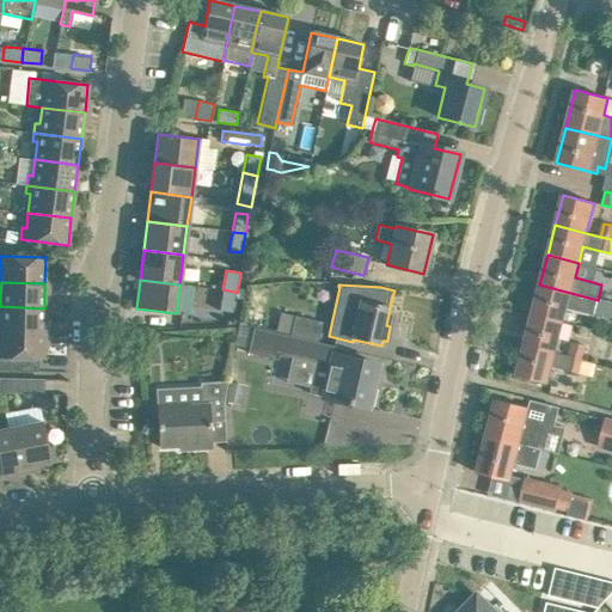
[(594,314),(598,300),(539,285),(532,314),(561,322),(564,307),(594,314)]
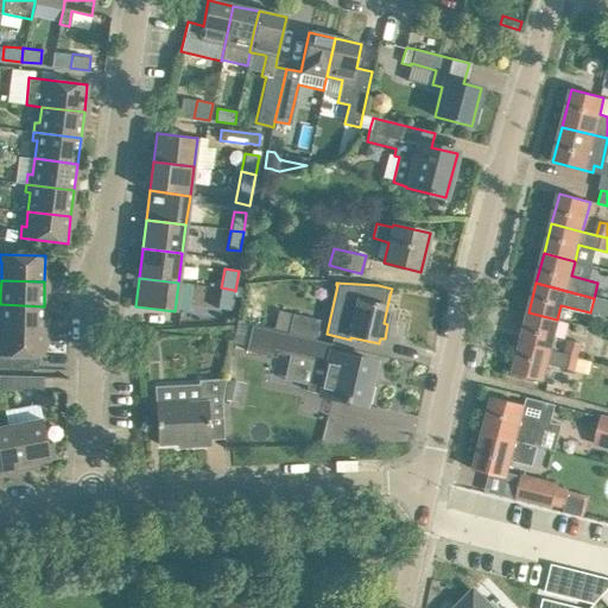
[(232,310),(235,291),(233,290),(221,287),(217,308),(232,310)]
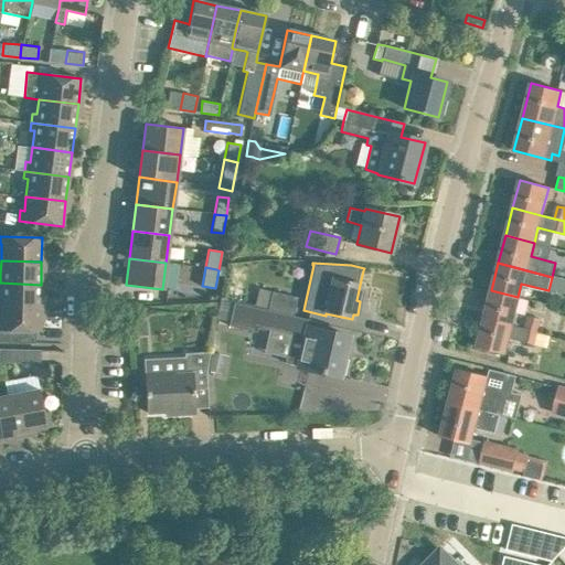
[(564,279),(552,277),(548,290),(564,295),(564,279)]
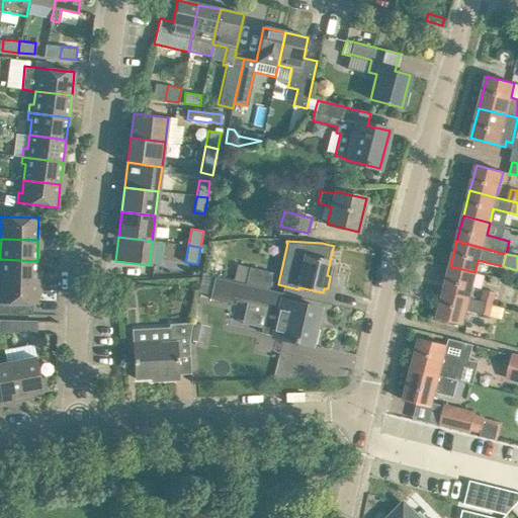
[(0,281),(36,282),(37,261),(0,259),(0,267),(0,277),(0,281)]
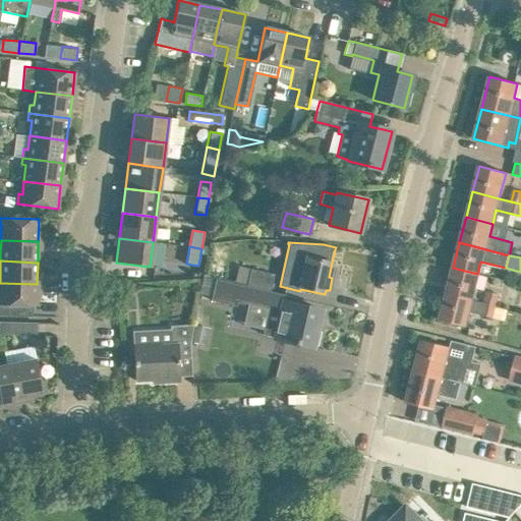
[(239,267),(235,284),(270,291),(274,275),(239,267)]
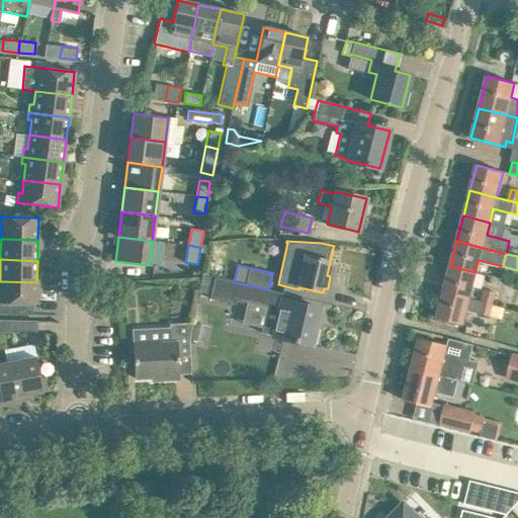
[(468,297),(475,272),(450,266),(444,291),(468,297)]
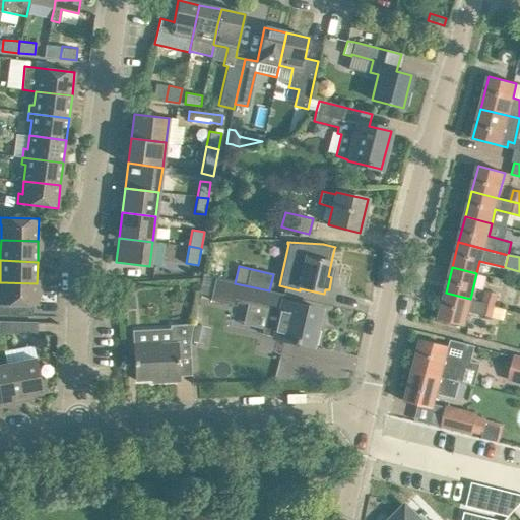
[(237,301),(268,308),(262,333),(274,336),(273,337),(312,347),(321,309),(291,303),(283,301),(284,295),(269,290),(235,283),(215,278),(210,299),(236,305),(237,301)]
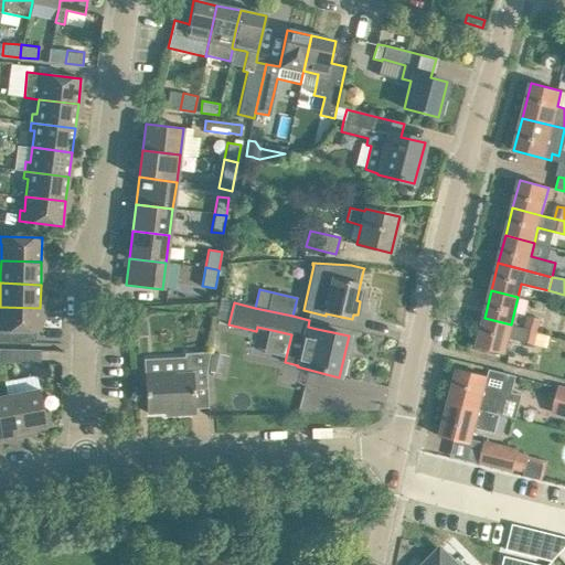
[(40,331),(40,308),(0,307),(0,342),(34,343),(34,331),(40,331)]
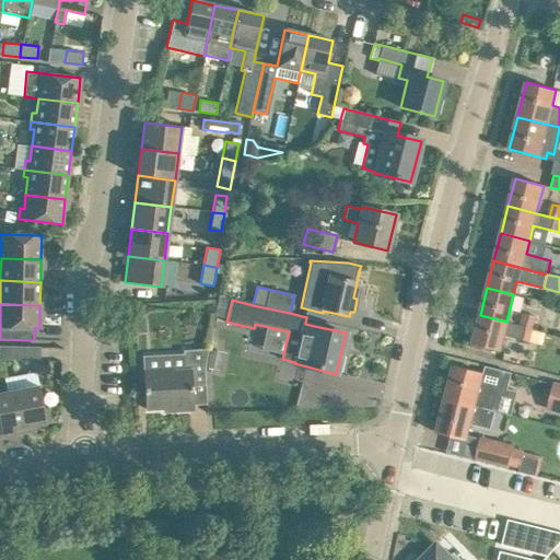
[(518,326),(533,330),(537,316),(522,313),(518,326)]
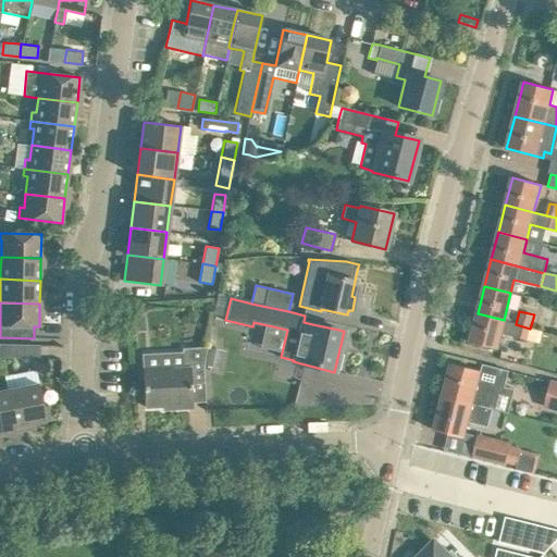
[(496,348),(504,320),(478,313),(470,342),(496,348)]
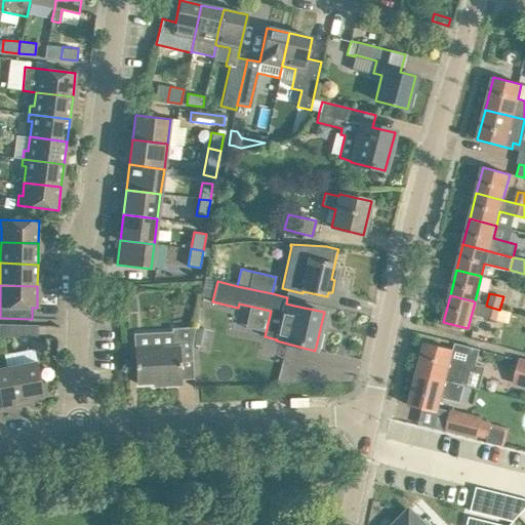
[(496,321),(499,310),(486,306),(483,317),(496,321)]
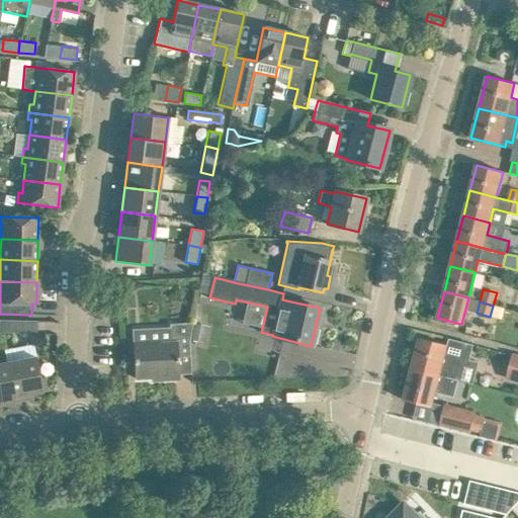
[(0,331),(9,332),(10,320),(0,319),(0,331)]
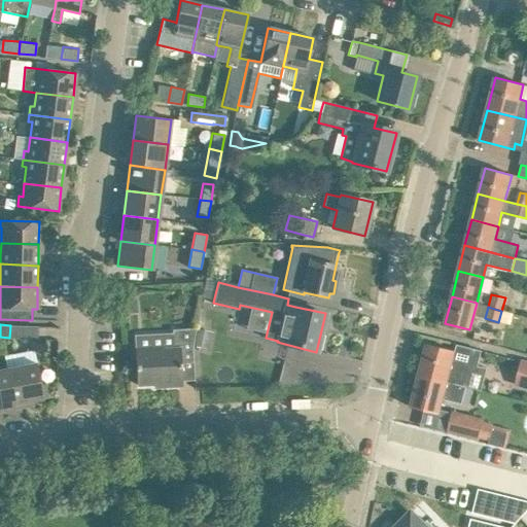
[(37,338),(37,326),(37,325),(10,325),(9,338),(37,338)]
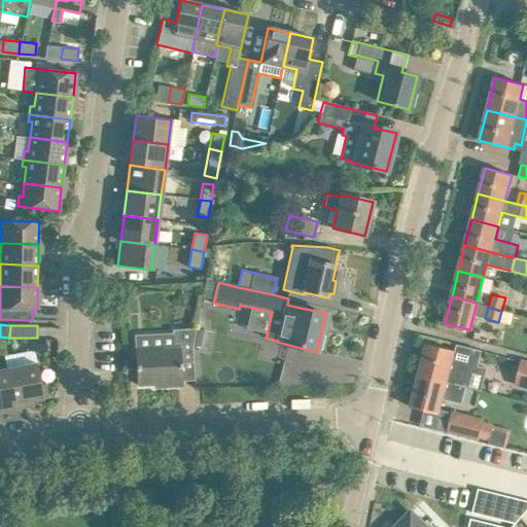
[(192,347),(196,328),(172,329),(173,349),(135,351),(137,384),(162,383),(162,386),(182,385),(181,362),(192,362),(192,347)]
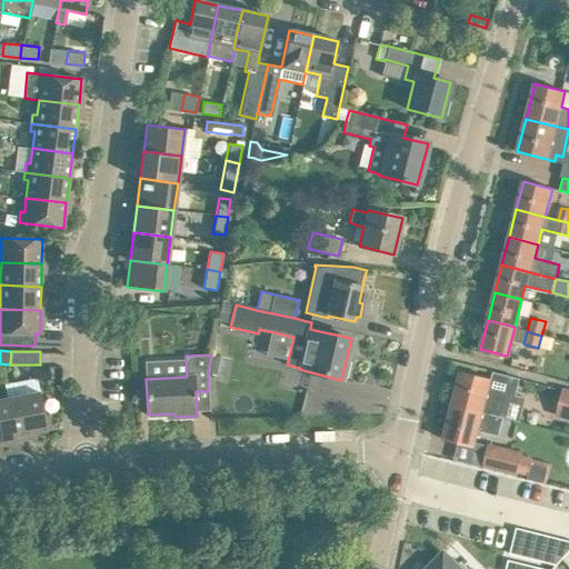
[(222,376),(226,362),(227,359),(213,356),(212,361),(209,372),(222,376)]
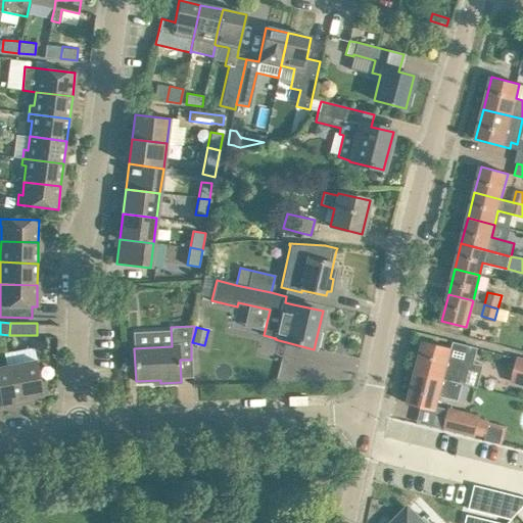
[(416,372),(463,384),(472,346),(453,341),(452,348),(423,341),(416,372)]
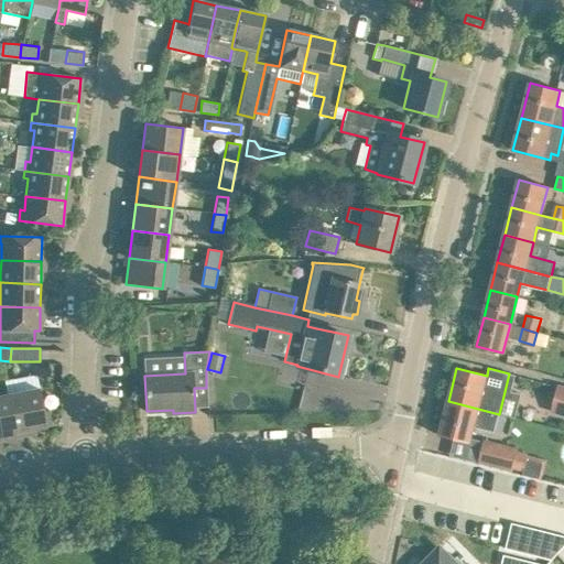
[(13,379),(23,432),(51,426),(47,411),(43,412),(36,375),(13,379)]
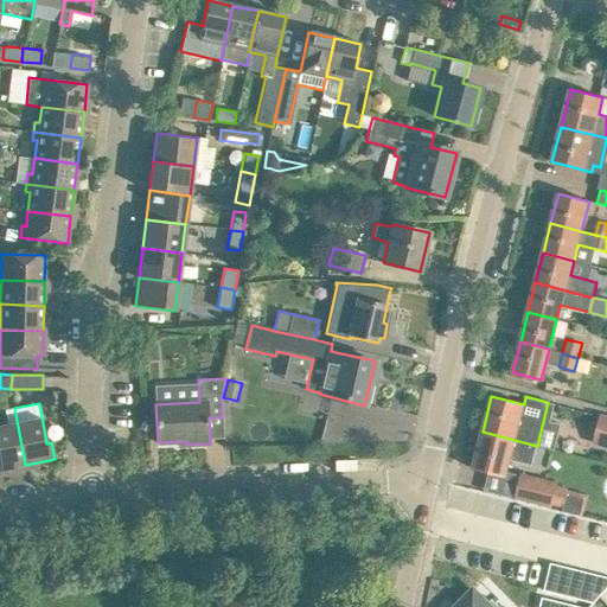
[(16,466),(25,465),(14,408),(4,410),(6,423),(0,423),(0,455),(4,473),(17,471),(16,466)]
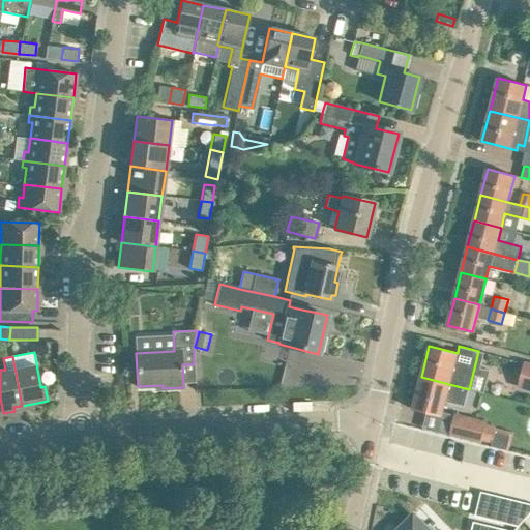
[(529,363),(524,362),(518,386),(529,388),(529,363)]
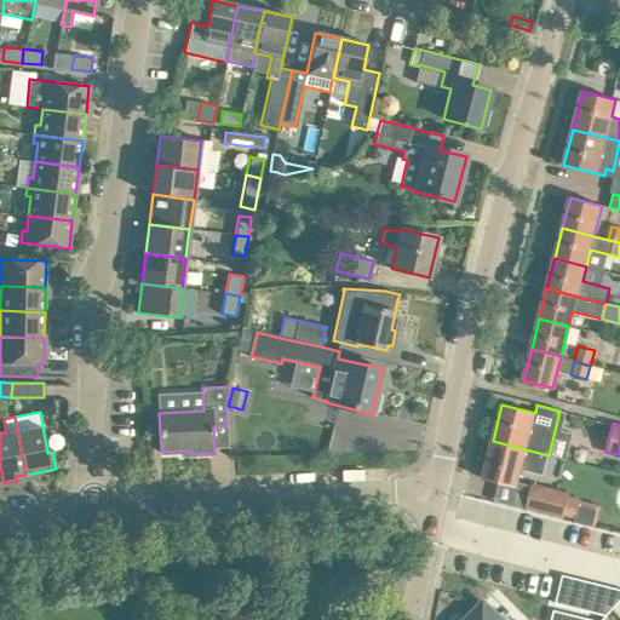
[(544,475),(549,455),(493,441),(483,478),(516,487),(521,470),(544,475)]
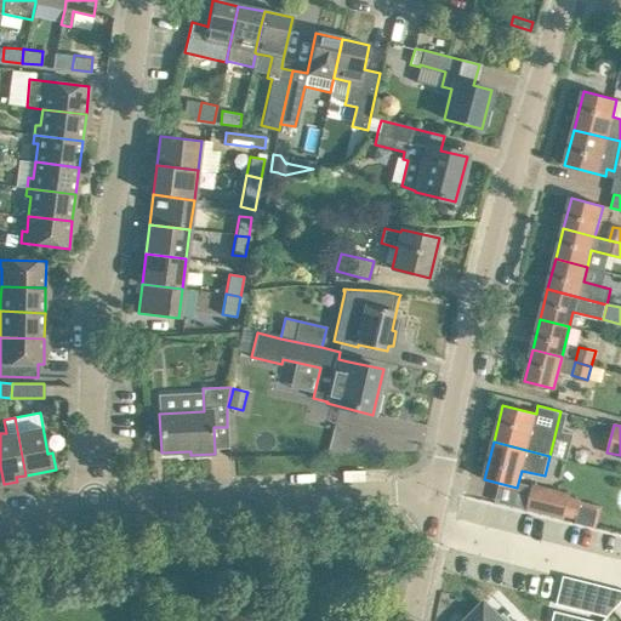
[(534,485),(527,510),(574,522),(576,523),(582,501),(581,501),(582,499),(570,496),(570,495),(534,485)]
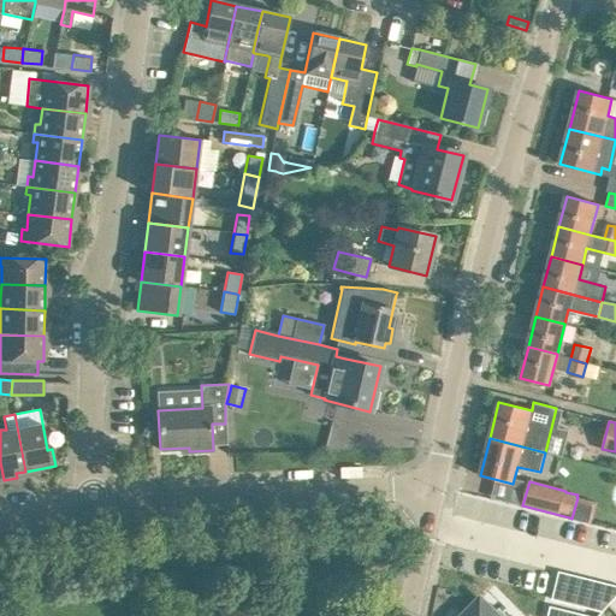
[(603,611),(615,597),(615,585),(560,572),(552,599),(603,611)]
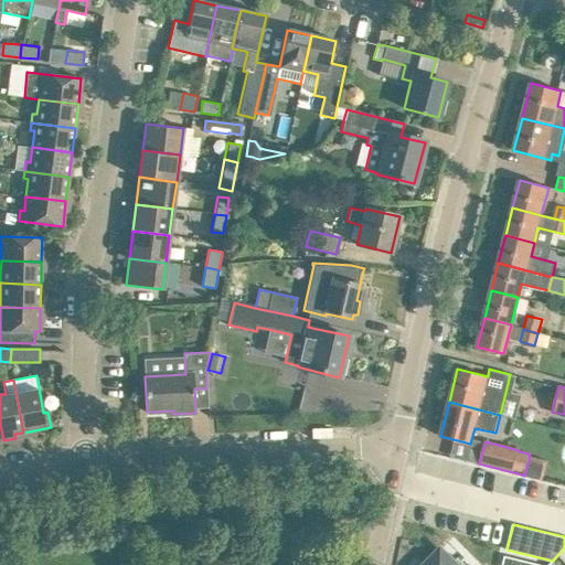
[(467,564),(459,556),(455,561),(441,548),(425,564),(467,564)]
